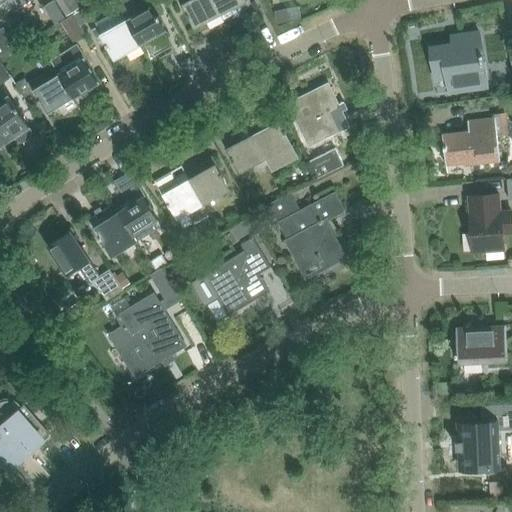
[(7,0),(8,0),(14,11),(31,0),(7,0)]
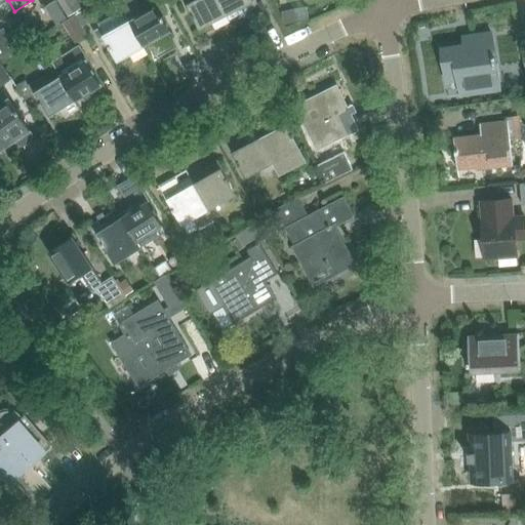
[(68,17),(56,0),(55,0),(44,7),(55,25),(68,17)]
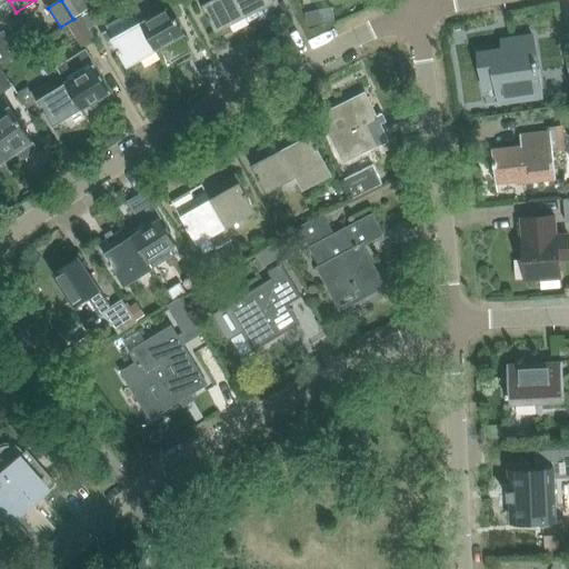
[(82,0),(61,0),(73,19),(89,10),(82,0)]
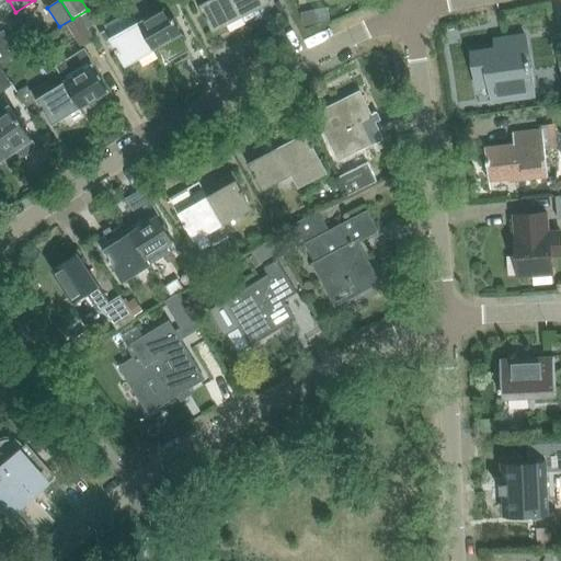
[(126,0),(134,13),(153,49),(181,34),(172,18),(179,13),(171,0),(157,0),(149,4),(146,0),(126,0)]
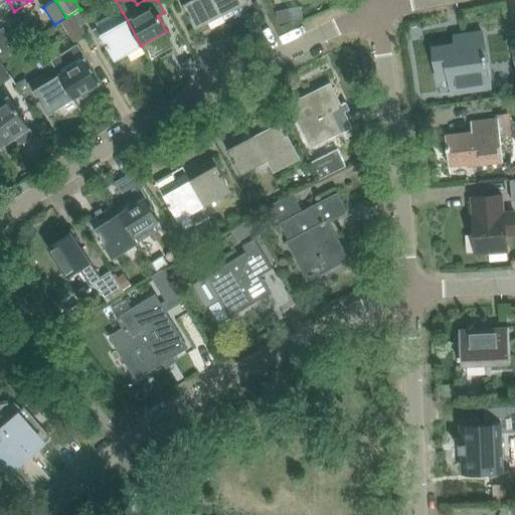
[(222,15),(214,0),(180,0),(195,28),(222,15)]
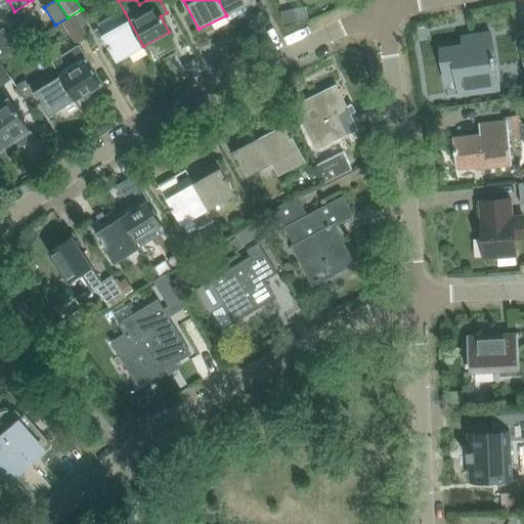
[(218,0),(226,15),(252,2),(251,0),(218,0)]
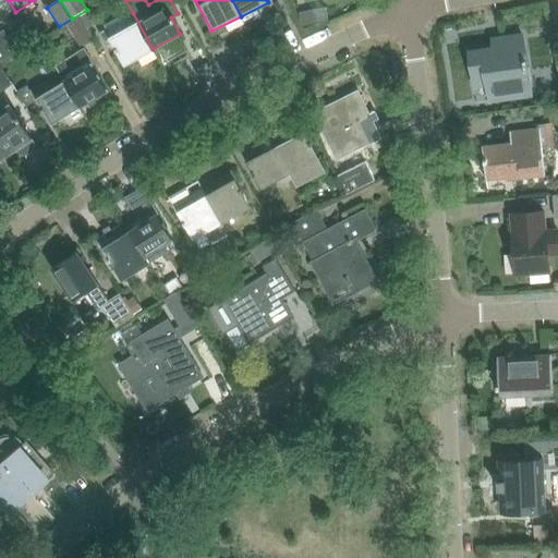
[(87,28),(99,22),(92,9),(80,15),(87,28)]
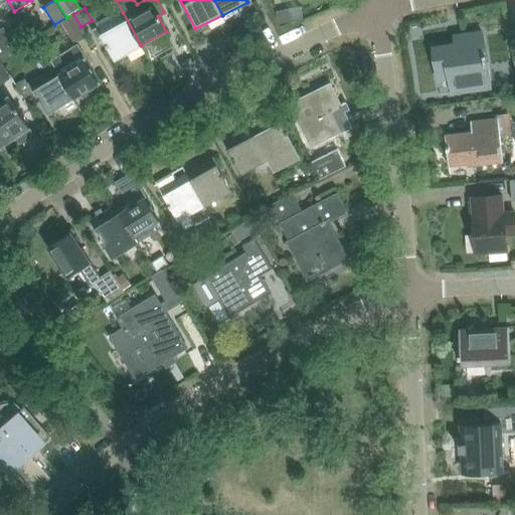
[(289,8),(277,11),(280,23),(292,21),(289,8)]
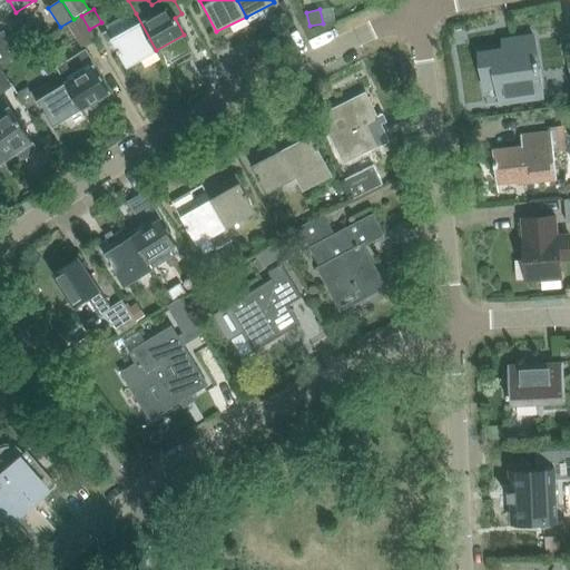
[(136,13),(124,20),(129,29),(112,38),(128,66),(156,50),(136,13)]
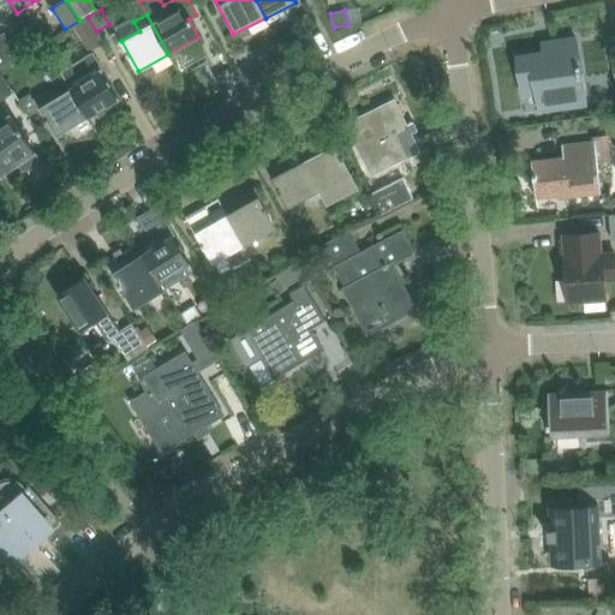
[(75,27),(89,52),(103,45),(88,18),(75,27)]
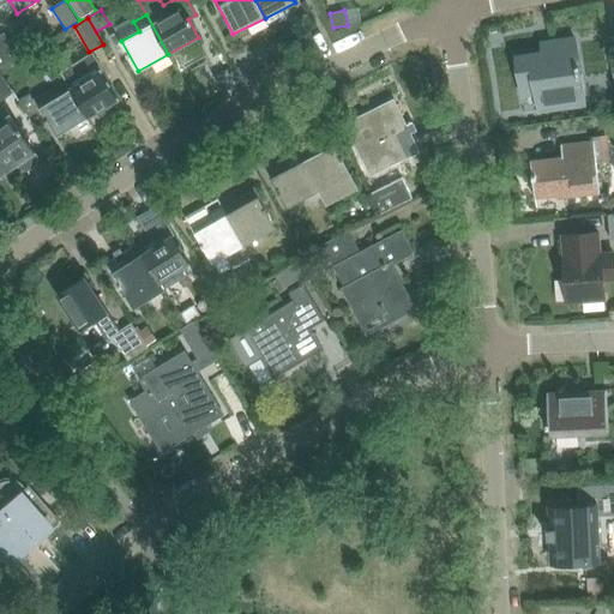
[(0,35),(0,68),(19,58),(8,41),(4,34),(0,35)]
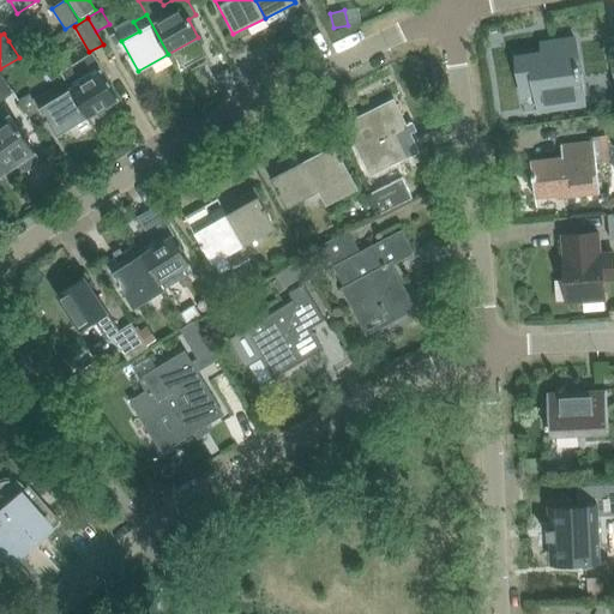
[(536,94),(539,112),(584,106),(579,78),(581,78),(578,65),(578,66),(573,38),(553,41),(554,50),(516,56),(522,96),(536,94)]
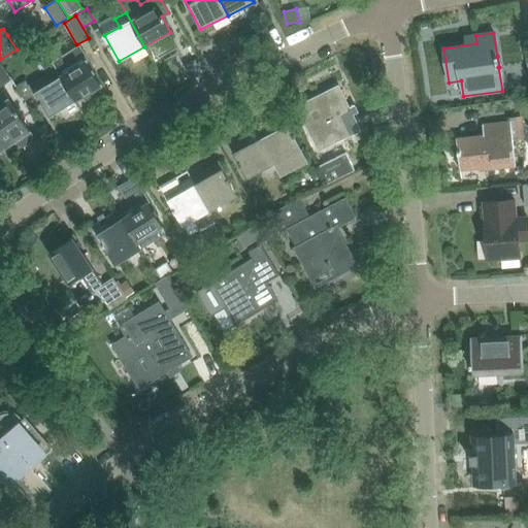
[(79,46),(52,63),(56,69),(75,100),(100,86),(93,74),(95,73),(93,69),(91,70),(89,67),(90,66),(91,65),(79,46)]
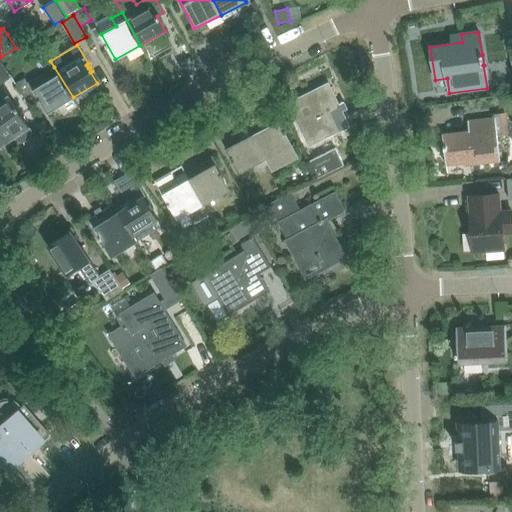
[(0,61),(0,84),(11,77),(0,61)]
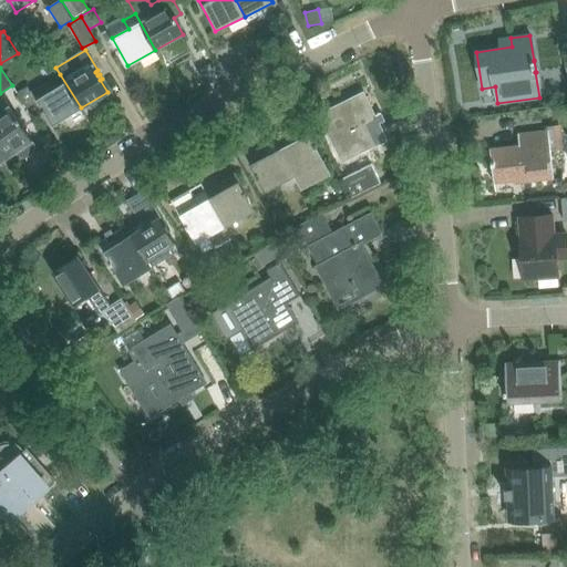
[(28,86),(18,93),(27,109),(38,101),(53,125),(81,107),(60,74),(31,92),(28,86)]
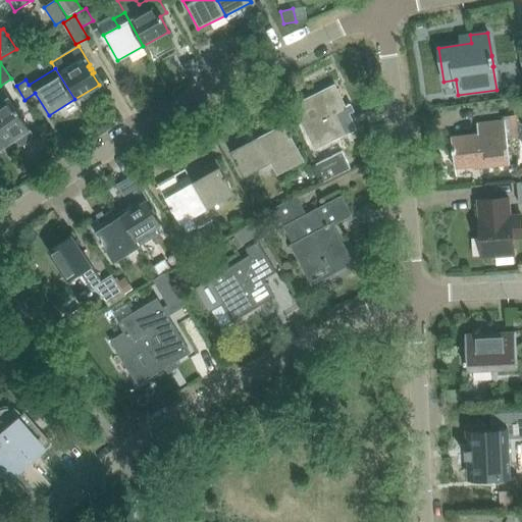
[(333,113),(344,109),(333,88),(296,107),(315,147),(333,138),(329,128),(340,124),(333,113)]
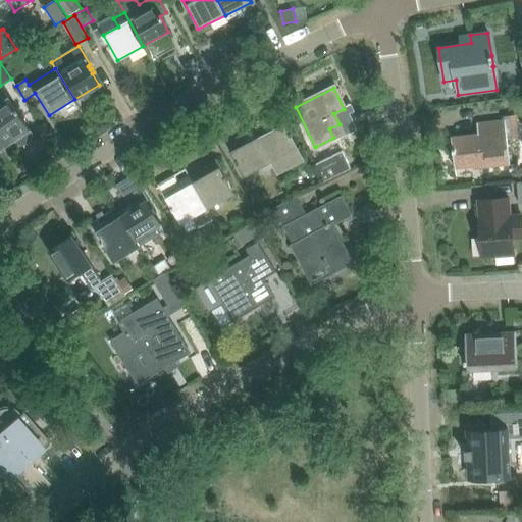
[(0,133),(8,146),(12,149),(17,150),(31,141),(32,136),(31,131),(17,113),(19,112),(16,108),(15,109),(7,98),(6,98),(7,99),(0,103),(0,133)]
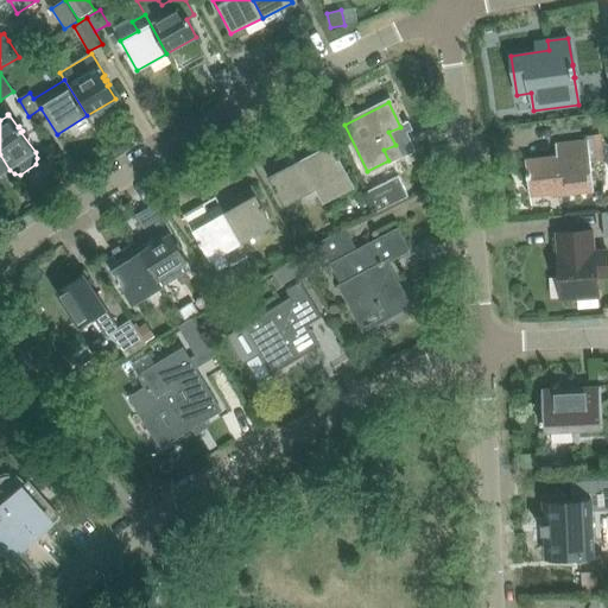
[(295,151),(301,160),(316,189),(323,203),(356,187),(328,133),(295,151)]
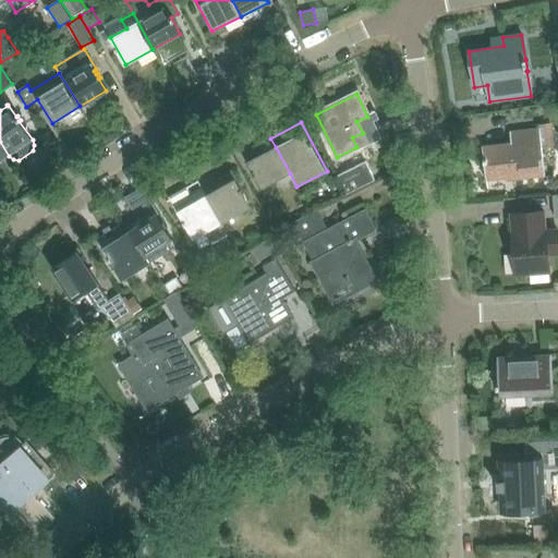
[(541,148),(548,147),(554,146),(550,123),(538,124),(538,128),(509,132),(510,143),(482,146),(485,181),(513,178),(513,180),(544,176),(541,148)]
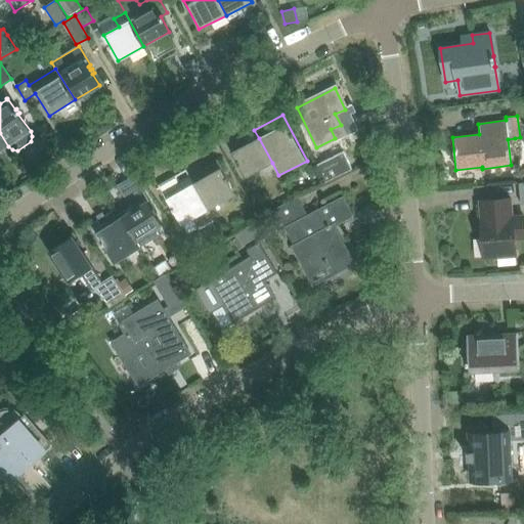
[(0,133),(0,151),(8,146),(0,133)]
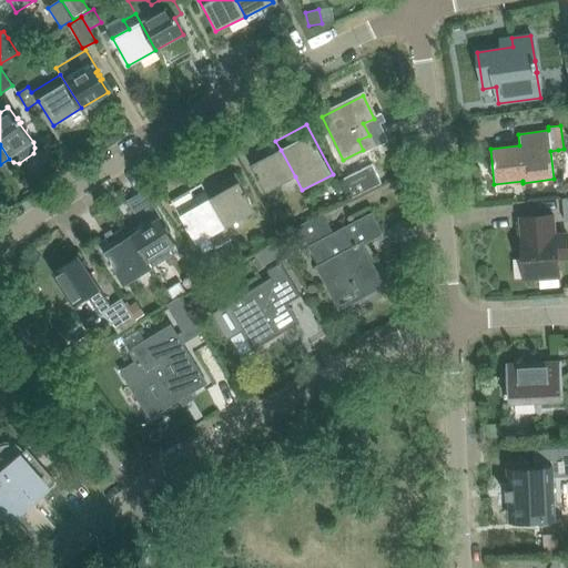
[(295,176),(281,150),(269,155),(264,146),(245,156),(264,193),(295,176)]
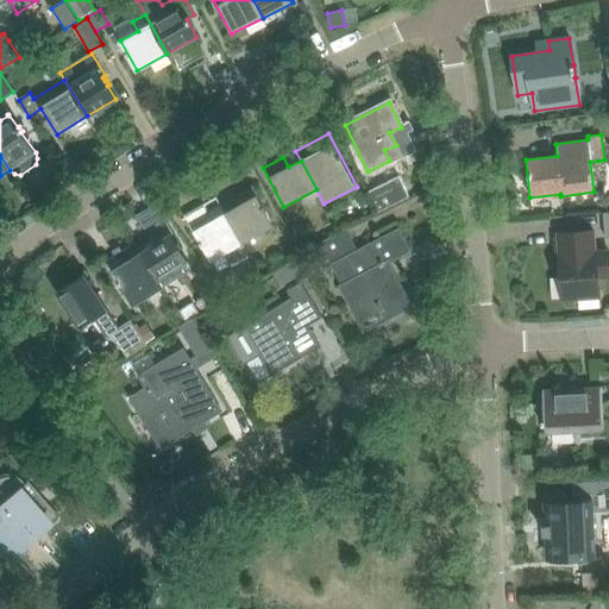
[(369,193),(378,212),(408,198),(399,177),(369,193)]
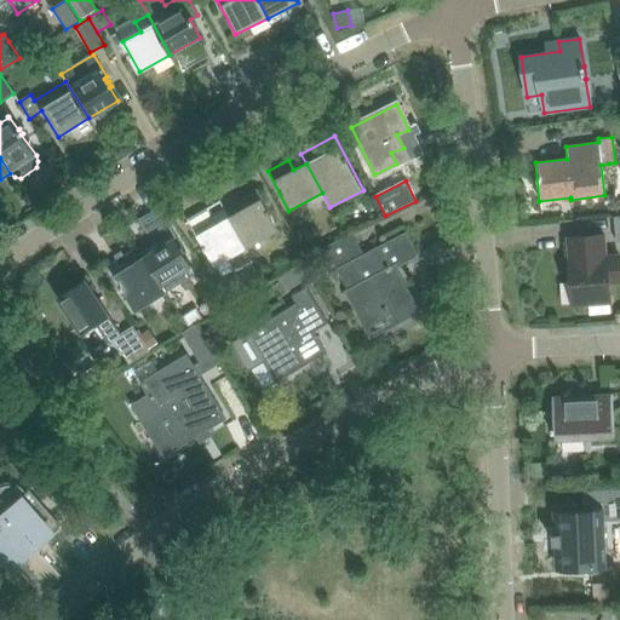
[(241,210),(228,217),(247,248),(280,230),(257,190),(236,201),(241,210)]
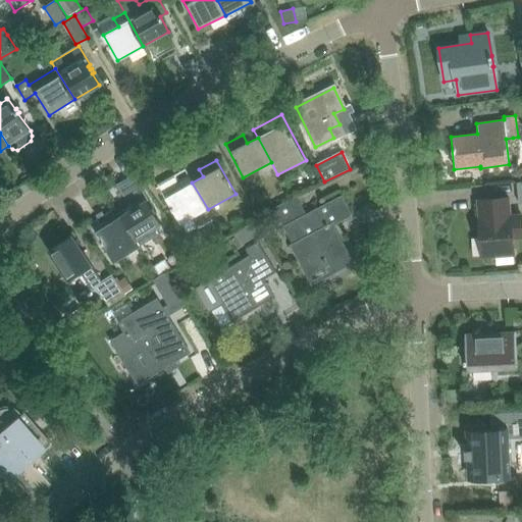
[(213,218),(208,209),(192,183),(181,189),(174,175),(158,186),(186,235),(198,227),(202,233),(215,225),(211,219),(213,218)]
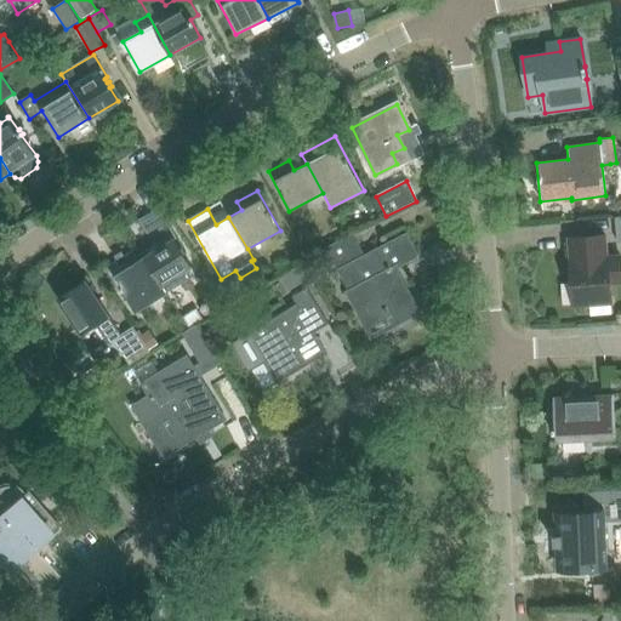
[(155,250),(144,257),(161,286),(193,267),(170,228),(151,240),(155,250)]
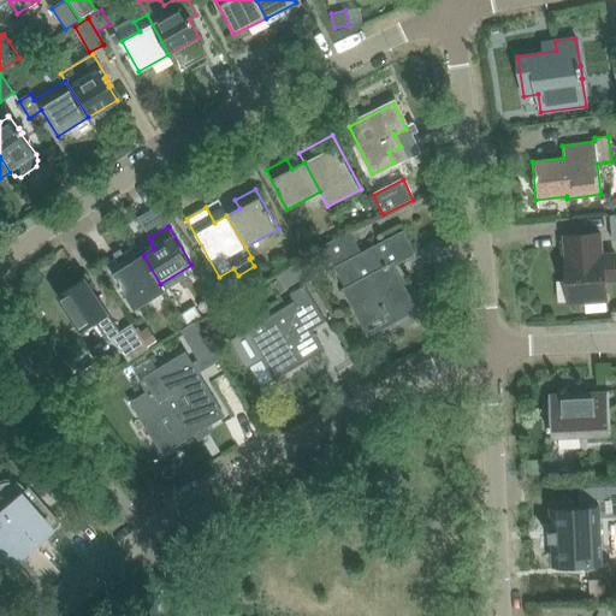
[(314,250),(318,258),(323,267),(333,261),(337,266),(335,267),(365,326),(386,315),(390,323),(413,311),(391,267),(415,254),(403,231),(361,253),(350,232),(314,250)]
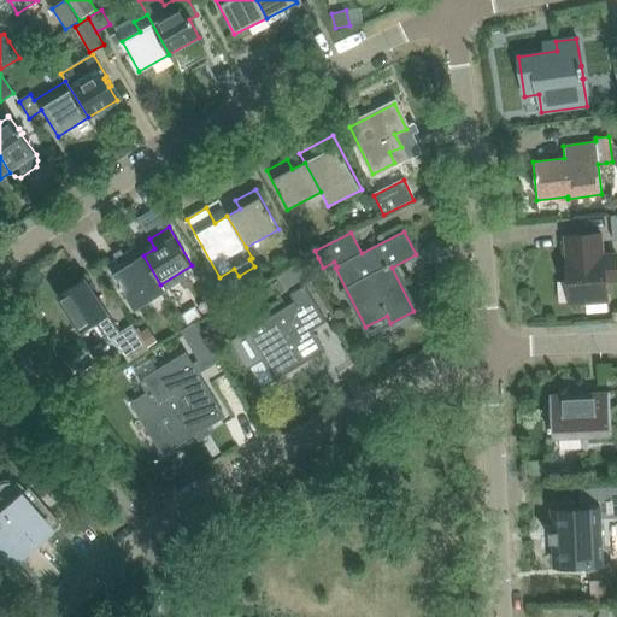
[(616,270),(616,254),(603,256),(601,235),(564,238),(570,305),(606,301),(605,282),(616,281),(616,270)]
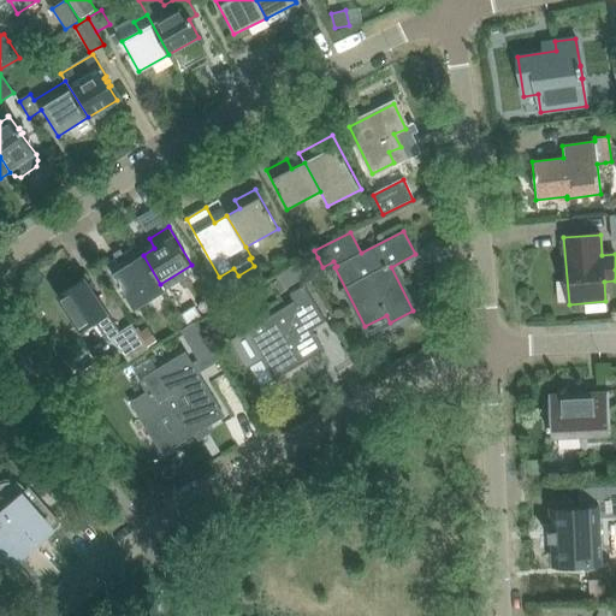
[(160,284),(143,255),(137,246),(105,266),(134,312),(165,291),(160,284)]
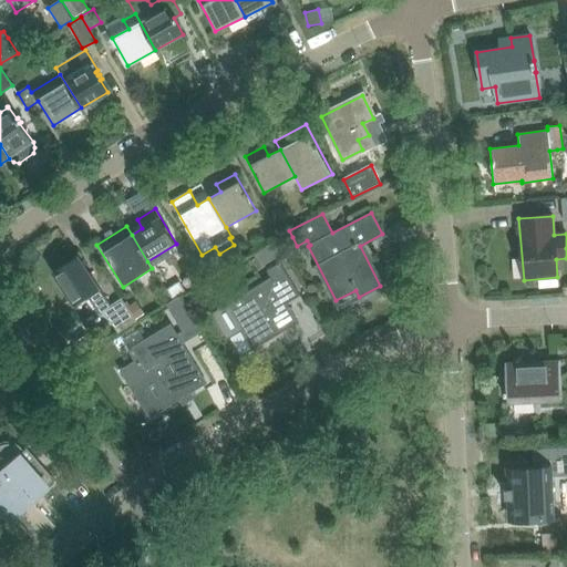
[(281,255),(275,244),(267,248),(274,259),(281,255)]
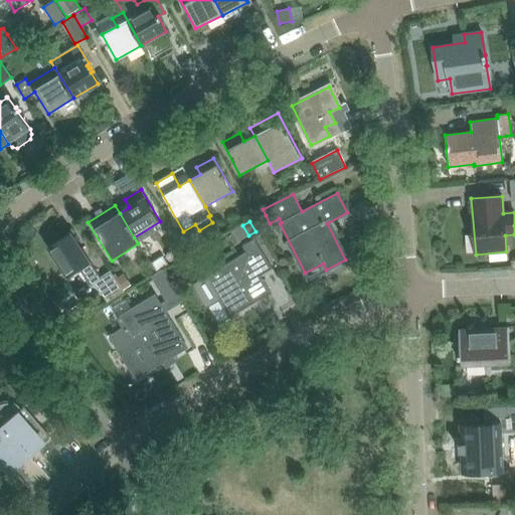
[(123,291),(116,280),(110,272),(101,278),(70,233),(48,248),(68,278),(79,271),(90,287),(95,284),(107,303),(124,292),(123,291)]
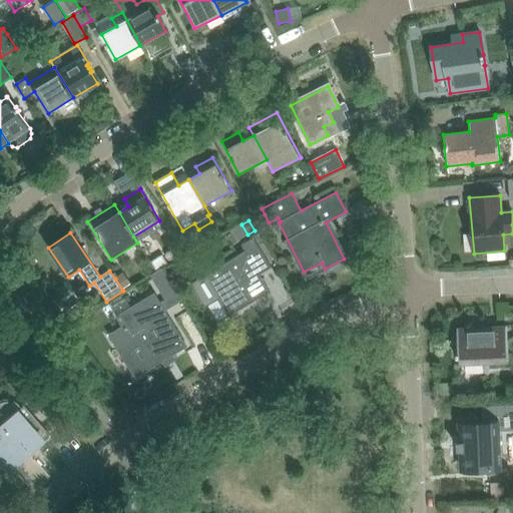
[(203,276),(191,283),(205,306),(216,299),(228,319),(261,300),(271,294),(260,274),(272,267),(254,236),(240,244),(244,251),(213,270),(203,276)]
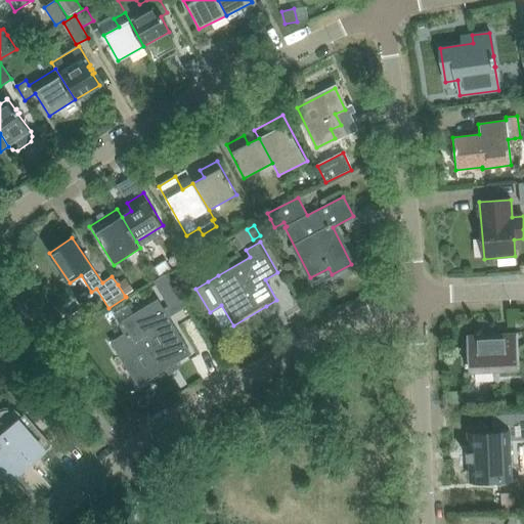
[(160,276),(170,270),(164,261),(154,267),(160,276)]
